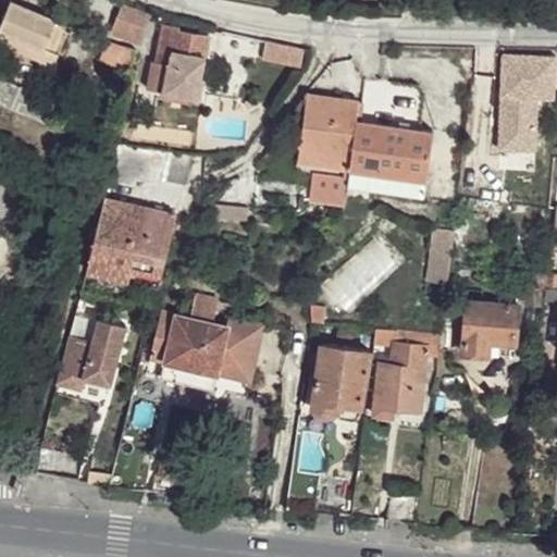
[(52,19),(11,0),(9,0),(0,22),(0,26),(24,37),(44,45),(52,19)]
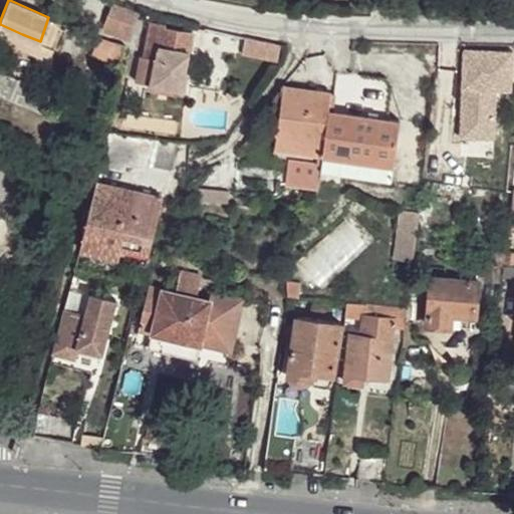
[(123,21),(151,27),(152,18),(138,15),(140,11),(111,1),(104,27),(120,32),(123,21)]
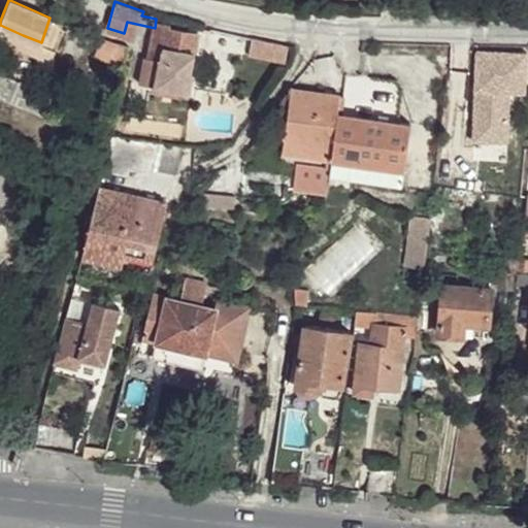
[(63,27),(50,18),(41,42),(58,47),(63,27)]
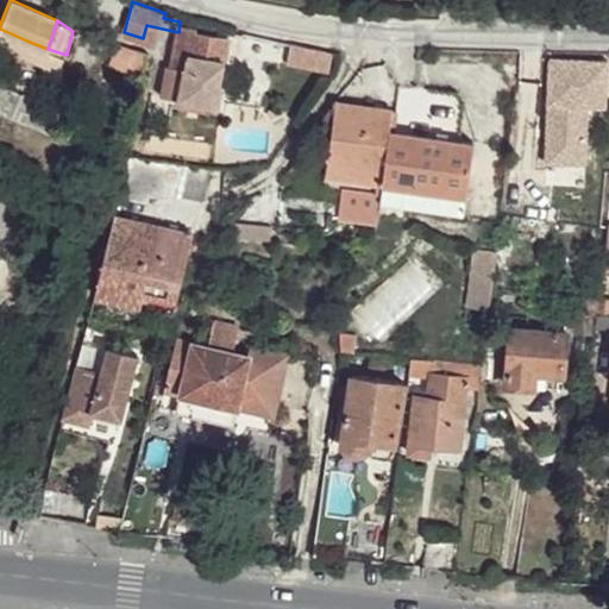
[(194,31),(194,25),(180,22),(179,32),(176,51),(189,54),(186,70),(184,81),(218,87),(228,38),(194,31)]
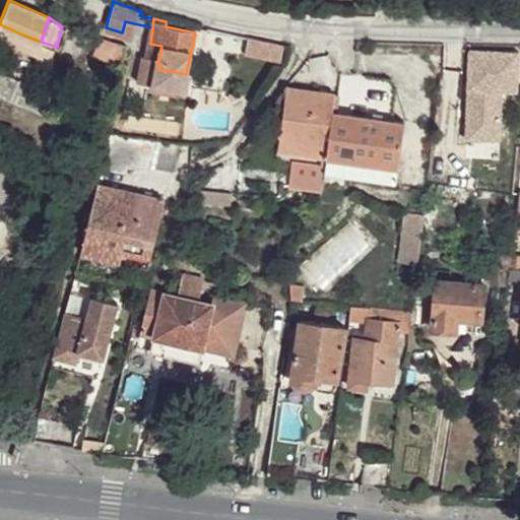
[(101,37),(96,34),(91,55),(117,62),(122,44),(101,37)]
